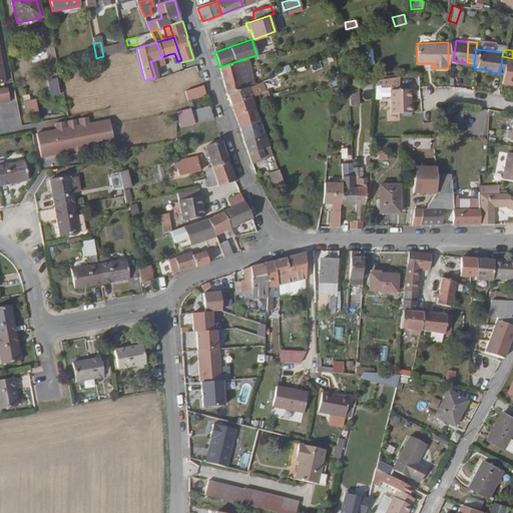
[(177,61),(174,53),(169,54),(172,64),(177,62),(177,61)]
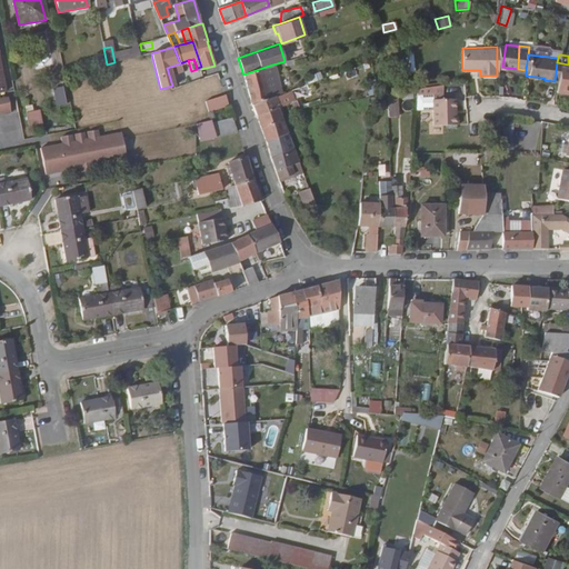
[(568,65),(557,62),(555,81),(553,87),(568,88),(568,65)]
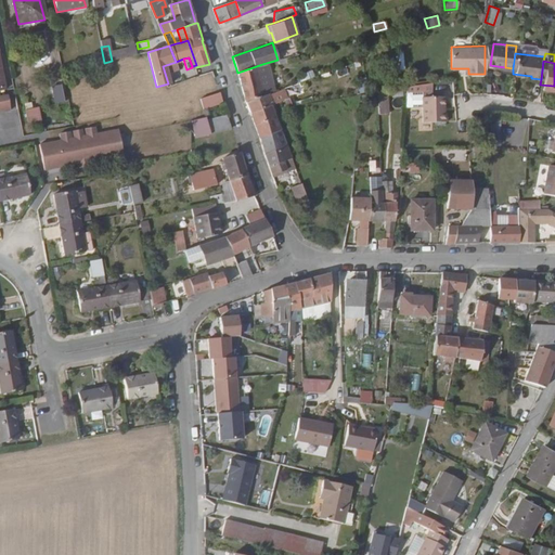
[(260,89),(255,73),(259,72),(258,69),(262,67),(262,64),(237,73),(246,102),(268,94),(271,93),(268,86),(260,89)]
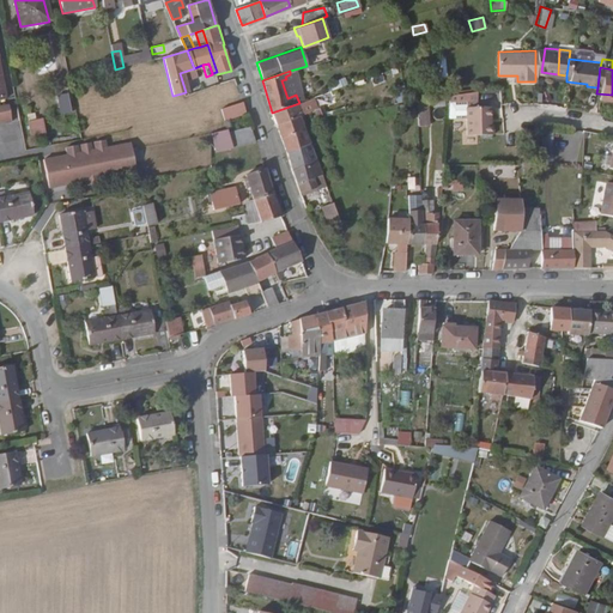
[(319,105),(333,102),(331,91),(316,96),(319,105)]
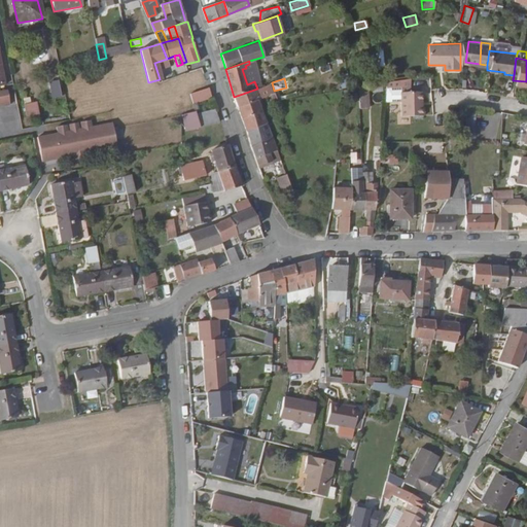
[(47,82),(50,99),(61,96),(58,80),(47,82)]
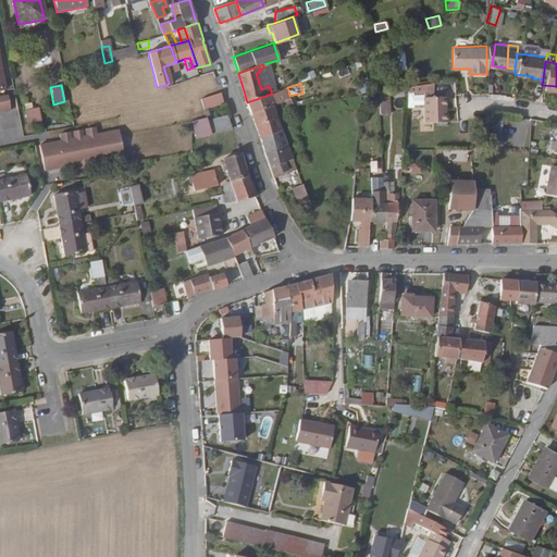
[(387,114),(387,90),(380,91),(376,93),(378,114),(387,114)]
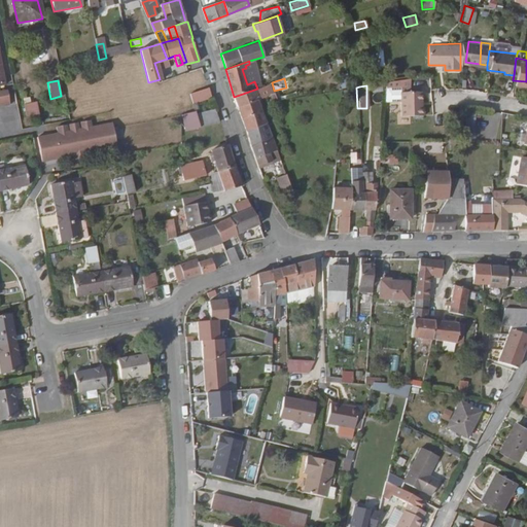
[(408,114),(422,114),(423,106),(419,106),(420,91),(399,91),(399,85),(386,85),(384,98),(399,98),(399,114),(408,114)]
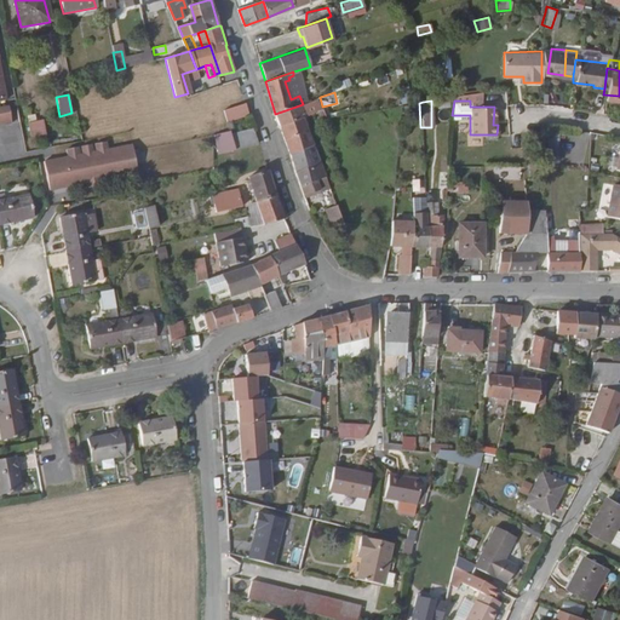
[(250,118),(245,105),(224,110),(228,124),(250,118)]
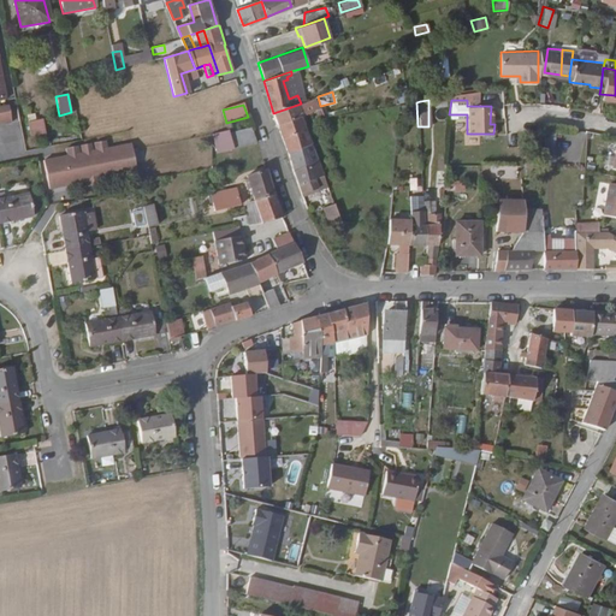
[(302,117),(297,105),(273,113),(278,126),(300,118),(302,117)]
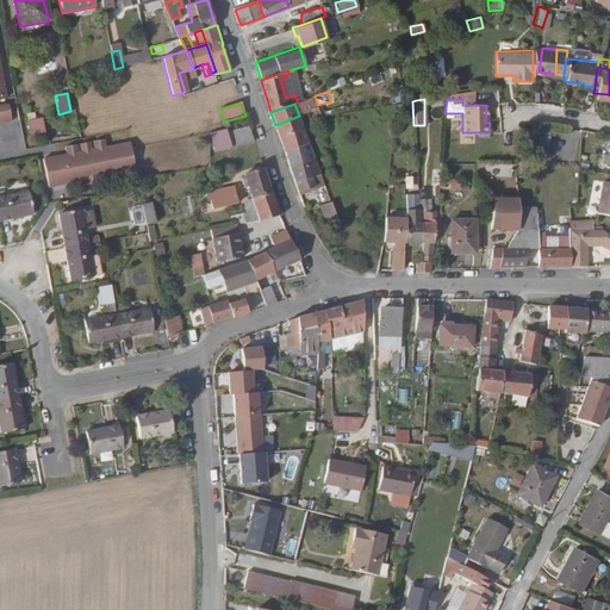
[(323,117),(323,114),(319,107),(306,113),(310,122),(323,117)]
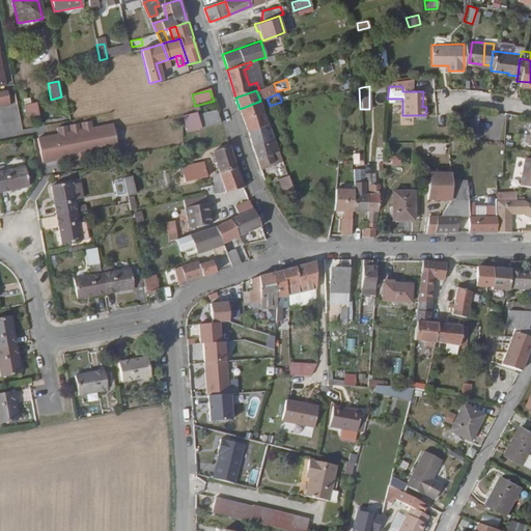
[(263,113),(258,102),(240,109),(243,119),(263,113)]
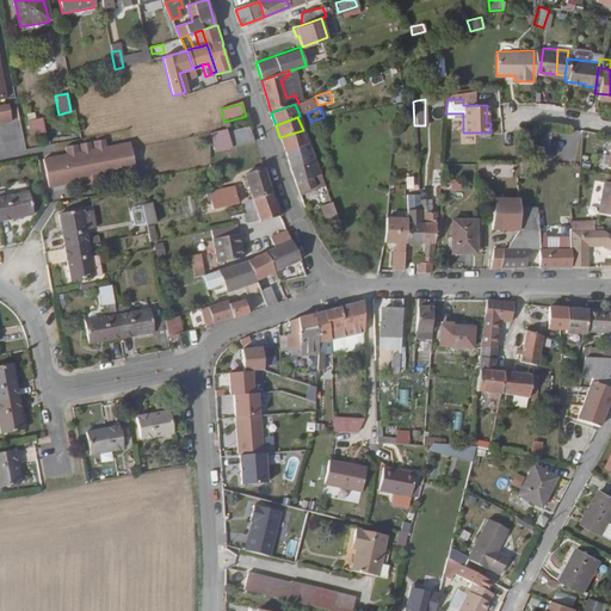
[(43,136),(39,119),(29,121),(32,139),(43,136)]
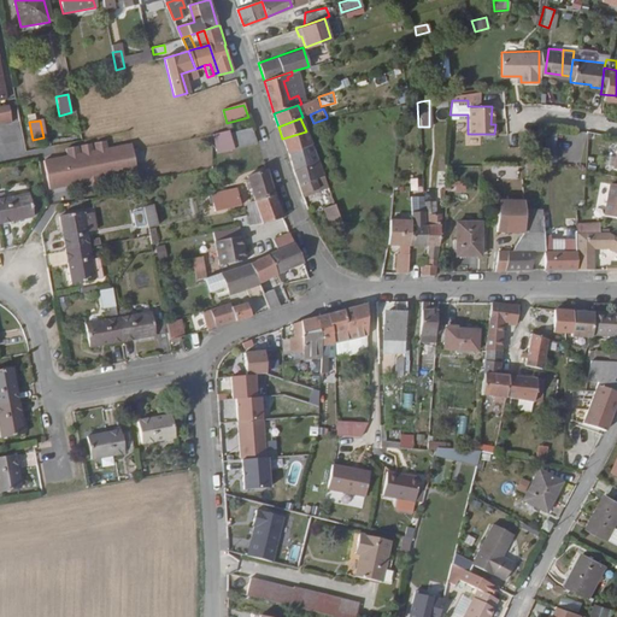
[(228,130),(210,134),(215,154),(233,150),(228,130)]
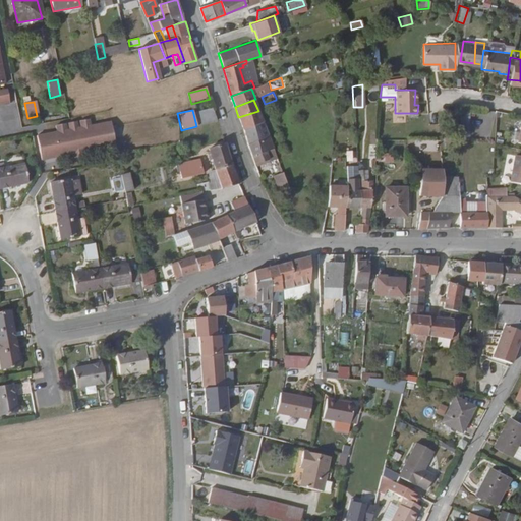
[(217,123),(213,111),(195,115),(197,127),(217,123)]
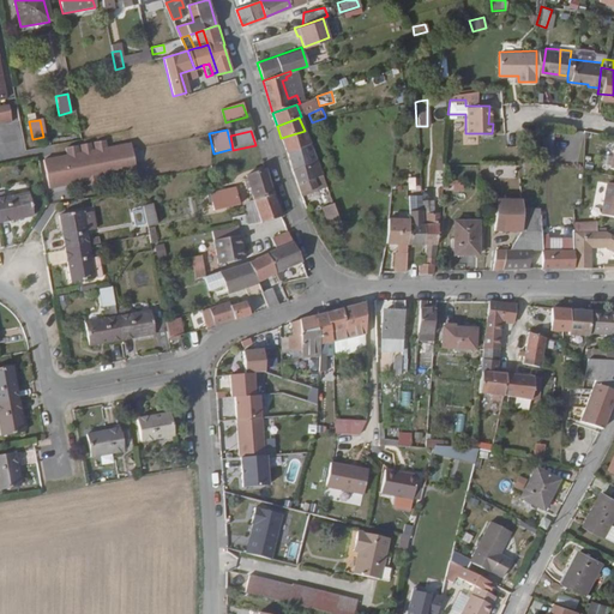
[(309,144),(305,131),(281,138),(286,152),(309,144)]
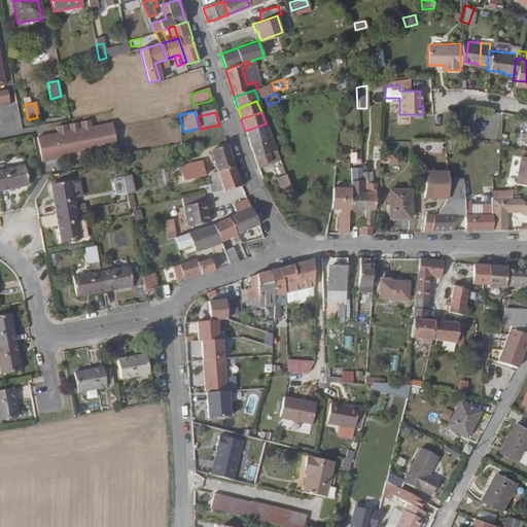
[(461,113),(460,131),(472,132),(473,114),(461,113)]
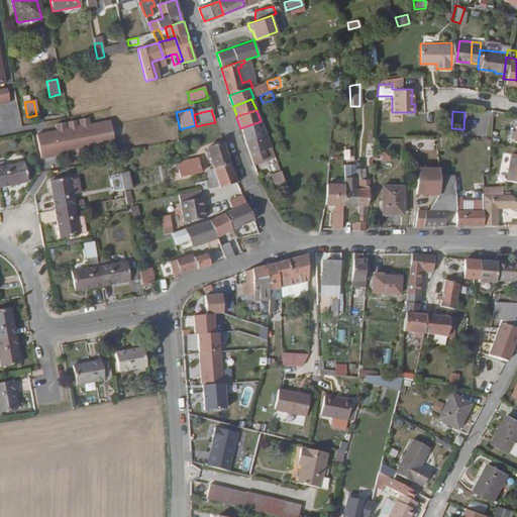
[(35,135),(40,162),(116,145),(111,120),(35,135)]
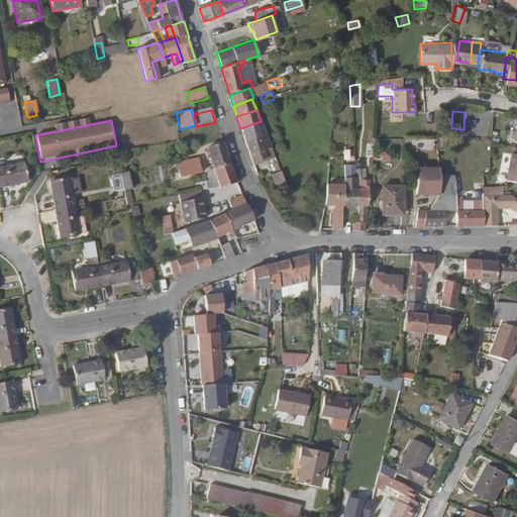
[(270,145),(261,121),(240,128),(253,162),(267,158),(264,147),(270,145)]
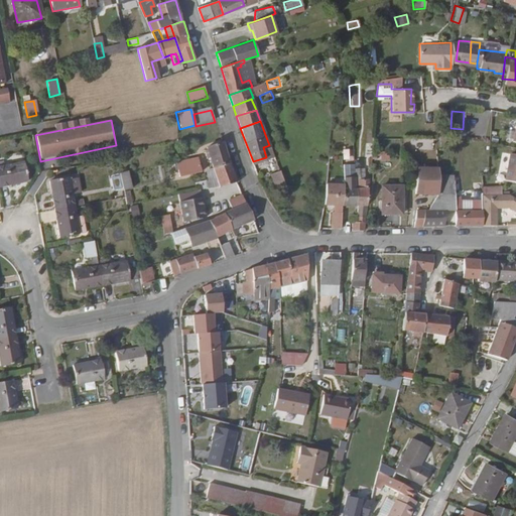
[(280,138),(274,121),(266,124),(273,140),(280,138)]
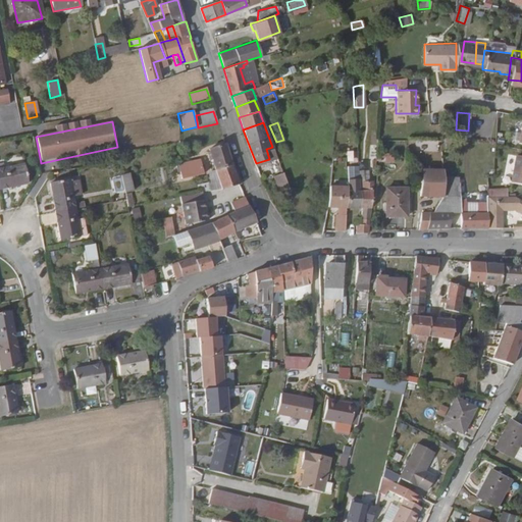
[(227,154),(224,145),(208,150),(211,159),(227,154)]
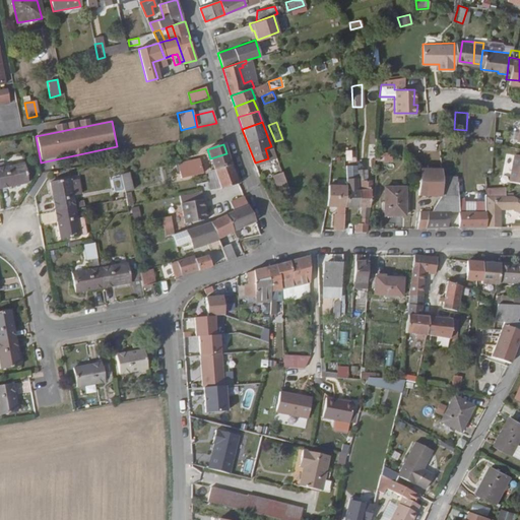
[(230,165),(226,153),(210,158),(214,169),(230,165)]
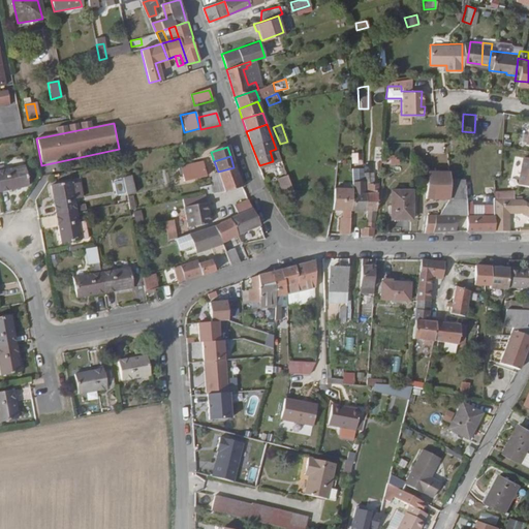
[(398,156),(387,156),(386,164),(397,164),(398,156)]
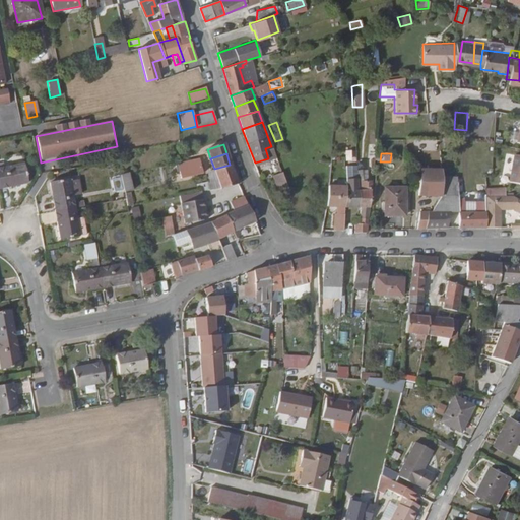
[(519,154),(512,153),(507,179),(519,181),(519,154)]
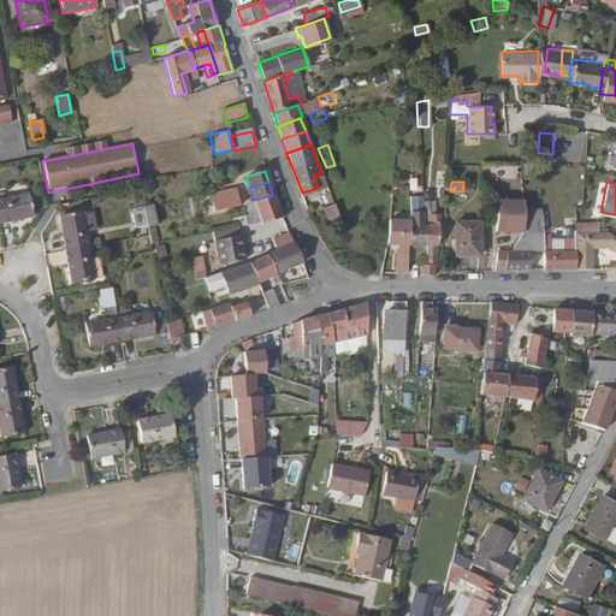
[(238,205),(235,188),(214,191),(209,193),(213,211),(238,205)]
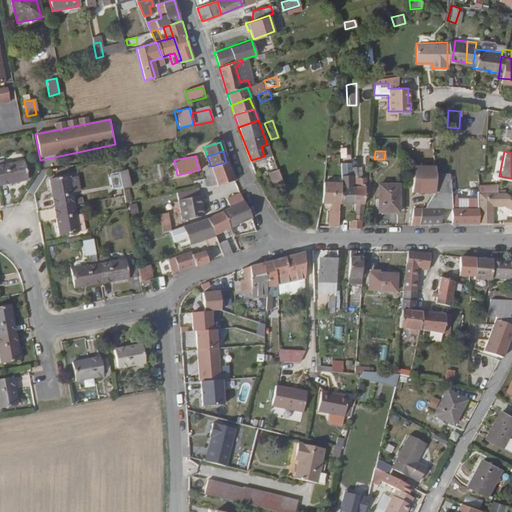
[(0,184),(25,180),(22,161),(0,164),(0,184)]
